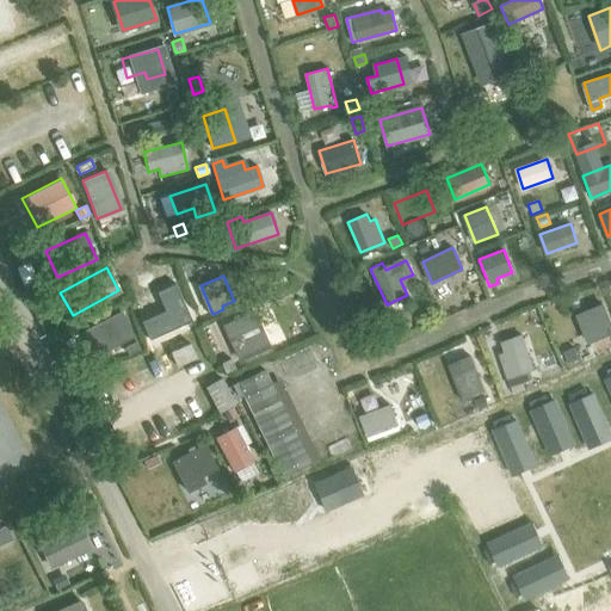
[(167,292),(136,303),(148,338),(179,328),(167,292)]
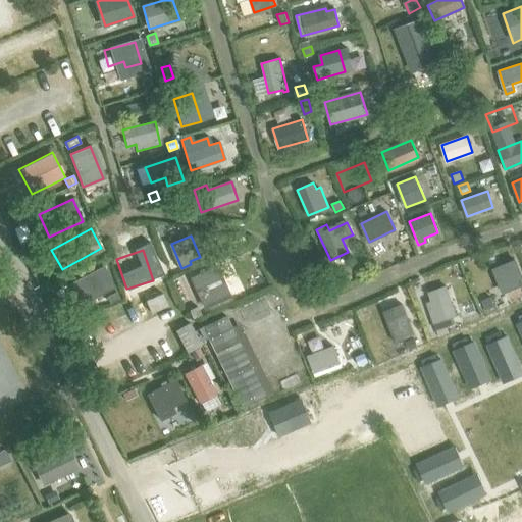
[(503,292),(521,283),(521,277),(515,261),(493,269),(503,292)]
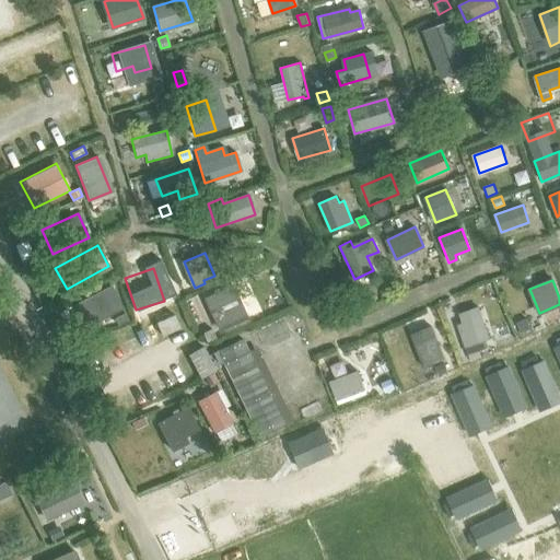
[(246,317),(232,286),(206,298),(220,329),(246,317)]
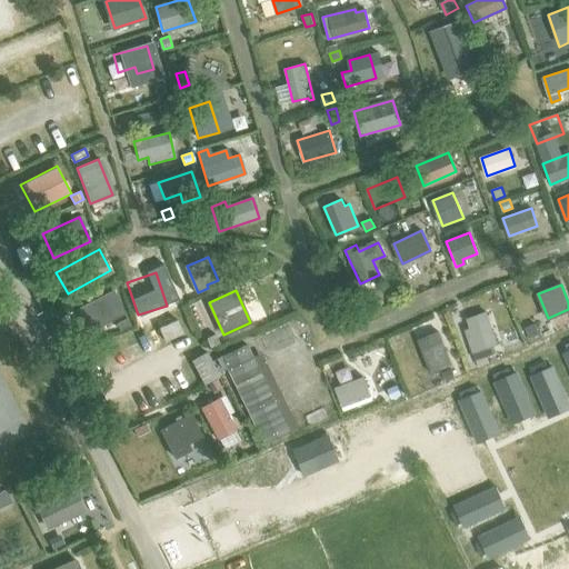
[(90,330),(122,312),(111,291),(79,309),(90,330)]
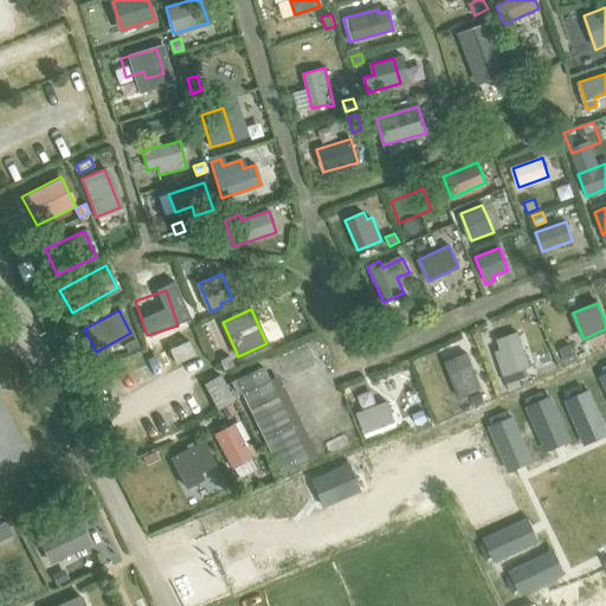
[(503,374),(528,367),(517,333),(497,339),(501,349),(496,352),(503,374)]
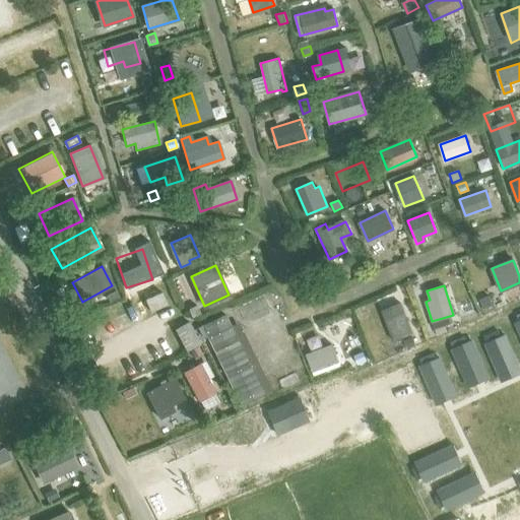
[(116,290),(106,296),(110,303),(120,298),(116,290)]
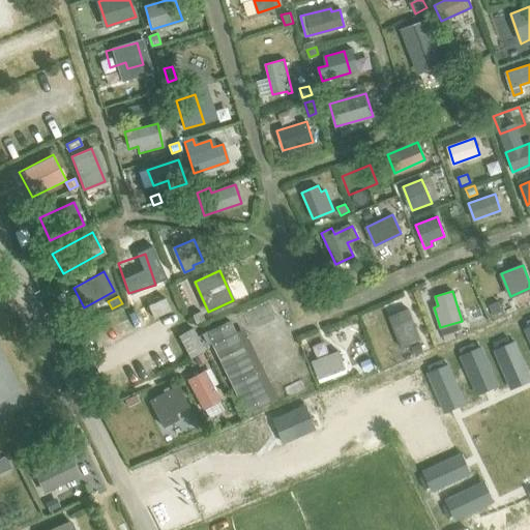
[(165,297),(147,305),(153,318),(171,310),(165,297)]
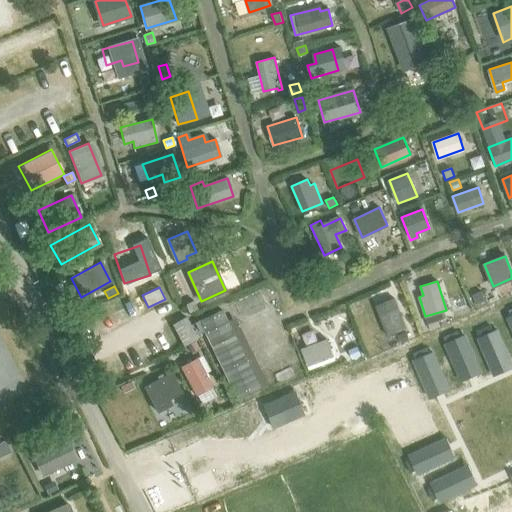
[(482,292),(473,295),(477,304),(485,301),(482,292)]
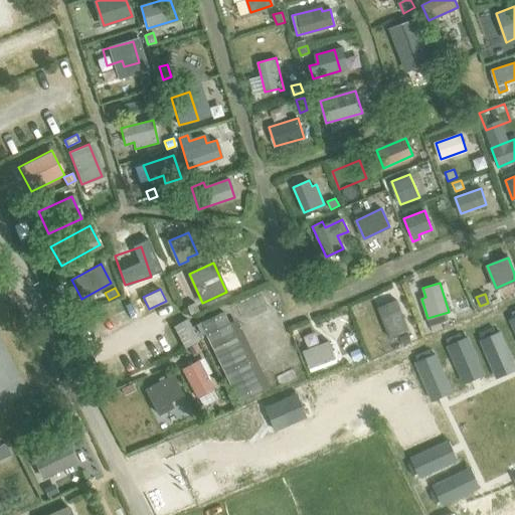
[(388,337),(407,330),(396,300),(377,307),(388,337)]
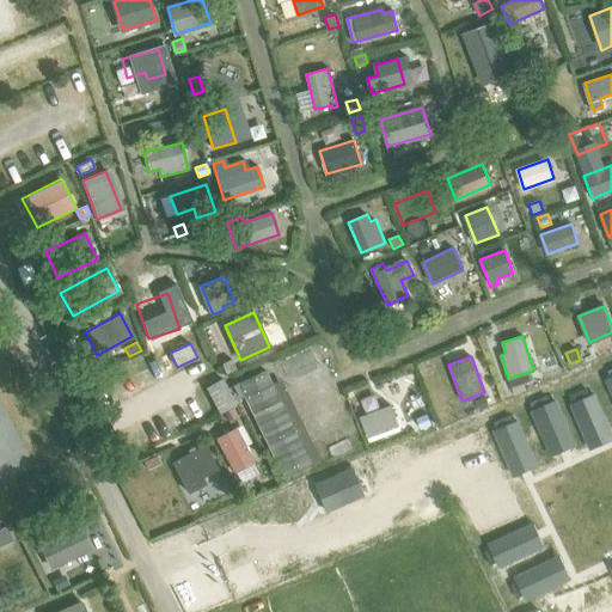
[(231,360),(221,363),(226,373),(236,369),(231,360)]
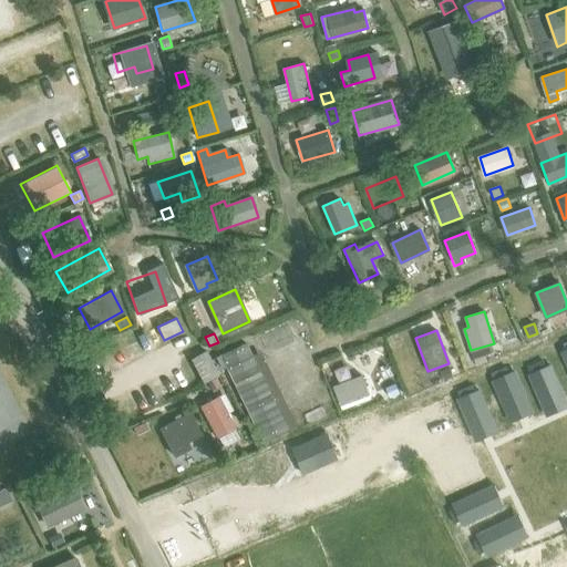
[(246,342),(218,356),(261,443),(288,430),(280,414),(288,411),(260,356),(254,359),(246,342)]
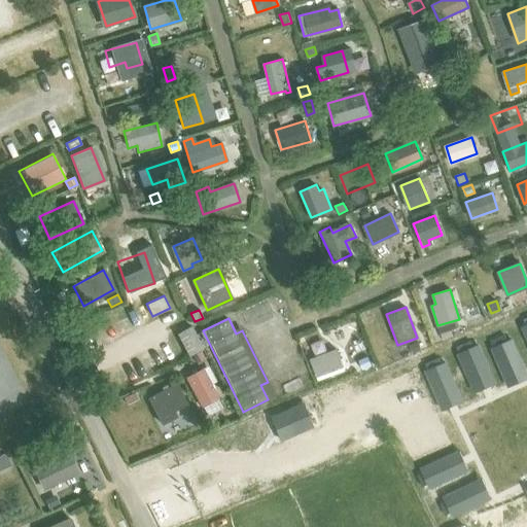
[(203,349),(191,326),(176,334),(188,357),(203,349)]
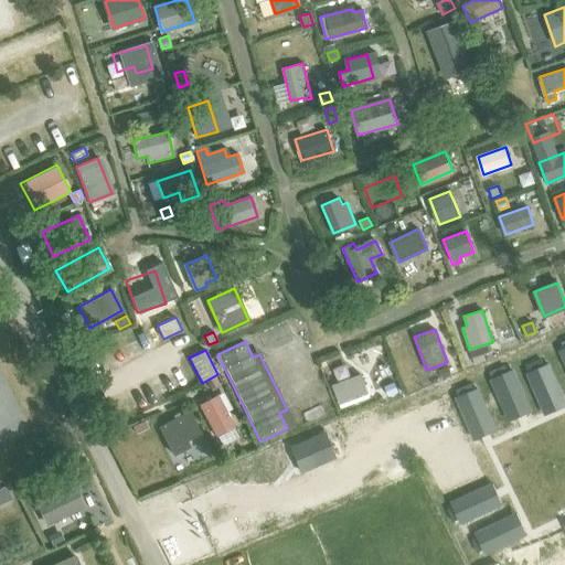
[(494,373),(508,418),(532,412),(519,366),(494,373)]
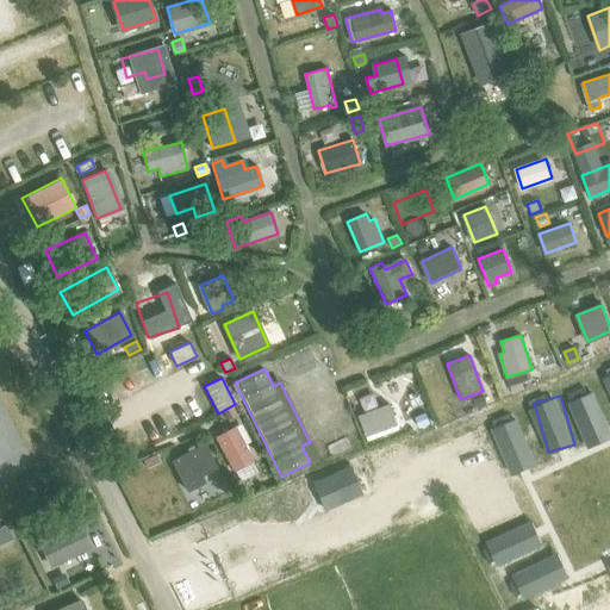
[(485,397),(477,400),(480,410),(490,405),(485,397)]
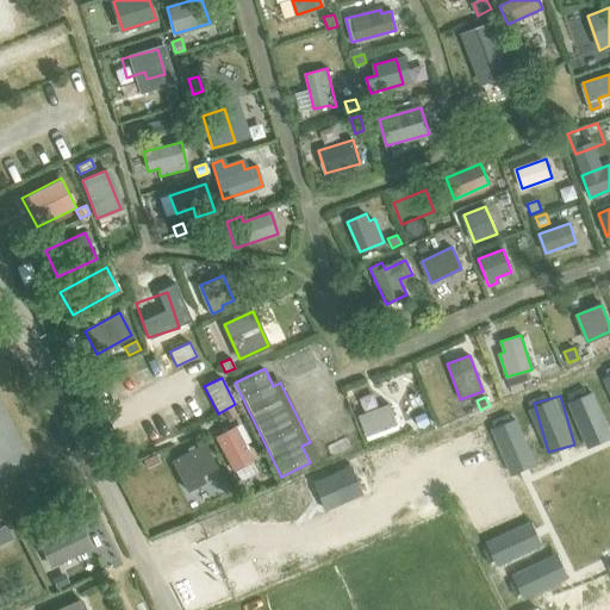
[(368,437),(398,425),(388,404),(360,415),(368,437)]
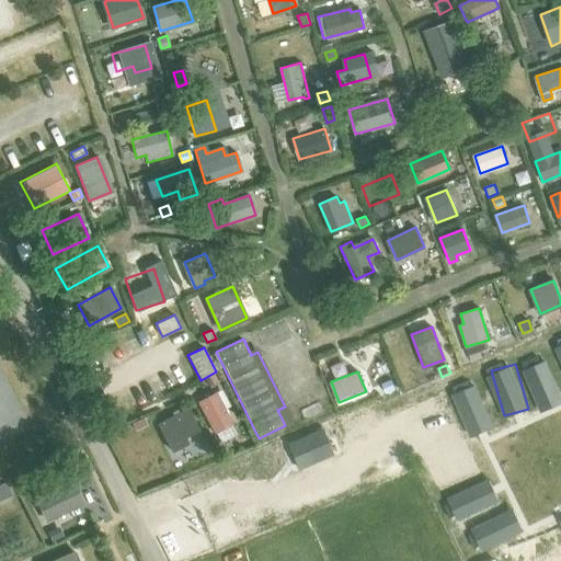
[(215,375),(206,379),(210,387),(219,382),(215,375)]
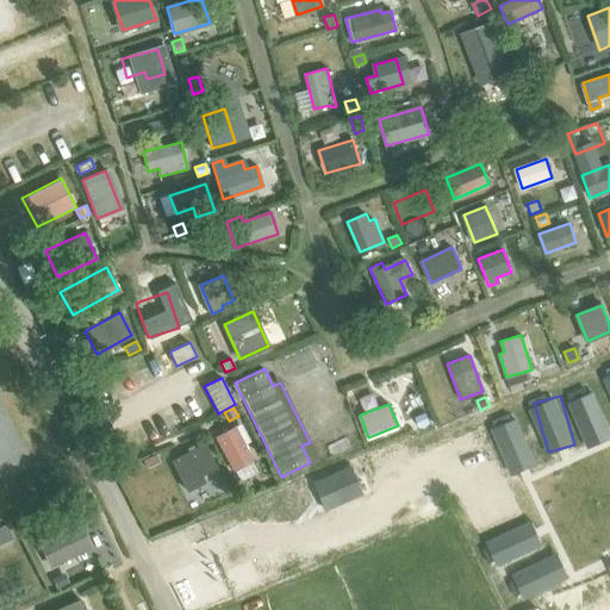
[(497,419),(514,470),(541,461),(524,411),(497,419)]
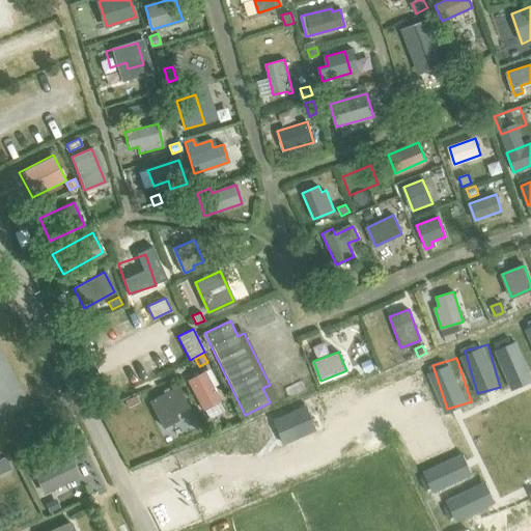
[(371,361),(363,365),(367,373),(375,369),(371,361)]
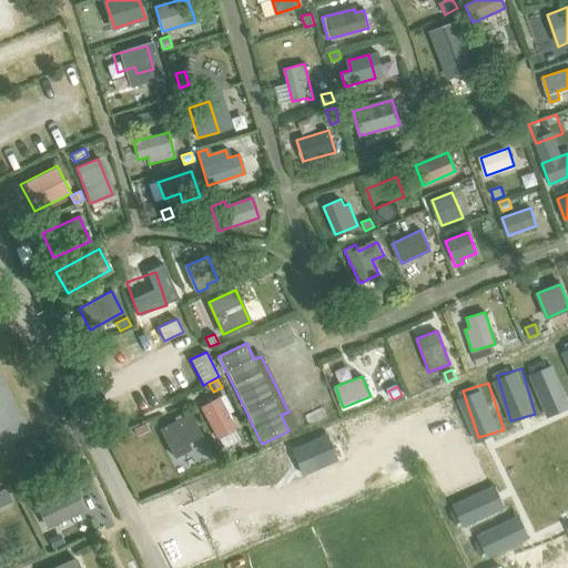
[(216,439),(234,428),(227,414),(233,411),(224,394),(199,408),(216,439)]
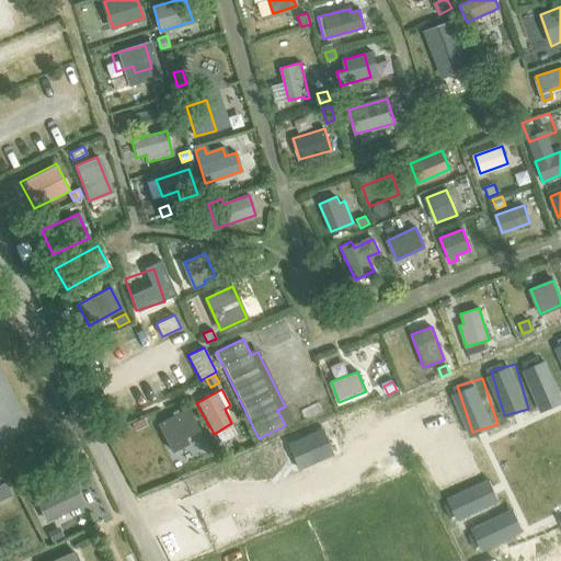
[(168,443),(197,426),(189,408),(158,424),(168,443)]
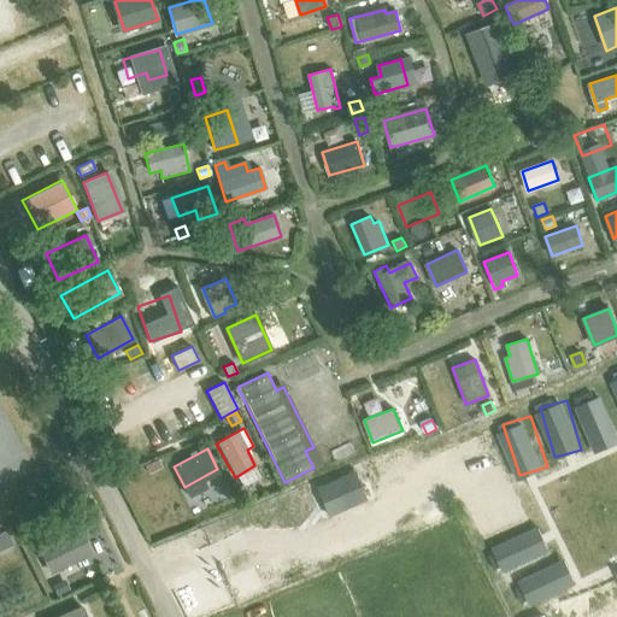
[(357,469),(316,486),(328,515),(369,498),(357,469)]
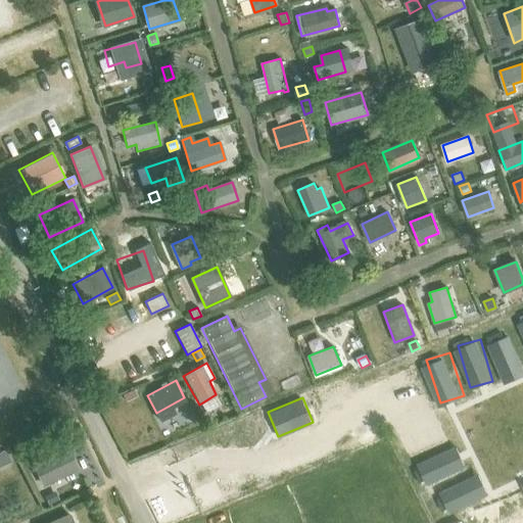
[(43,483),(76,468),(67,449),(35,466),(43,483)]
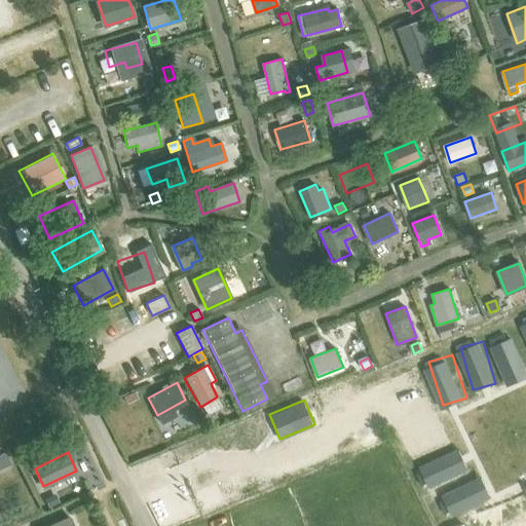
[(4,454),(0,455),(0,466),(0,467),(8,463),(4,454)]
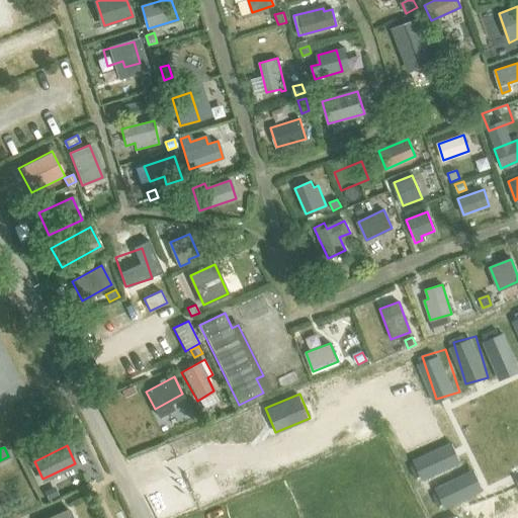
[(55,487),(45,491),(49,500),(59,495),(55,487)]
